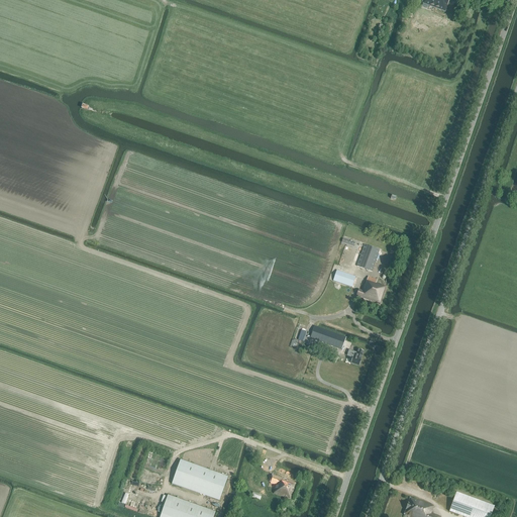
[(423,0),(423,4),(445,12),(449,1),(448,1),(448,0),(423,0)]
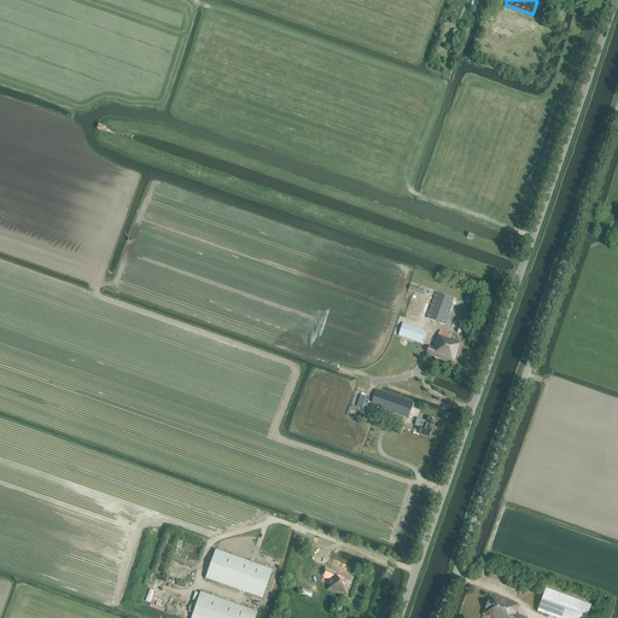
[(426,319),(444,325),(454,301),(465,304),(468,292),(414,273),(410,285),(435,293),(426,319)]
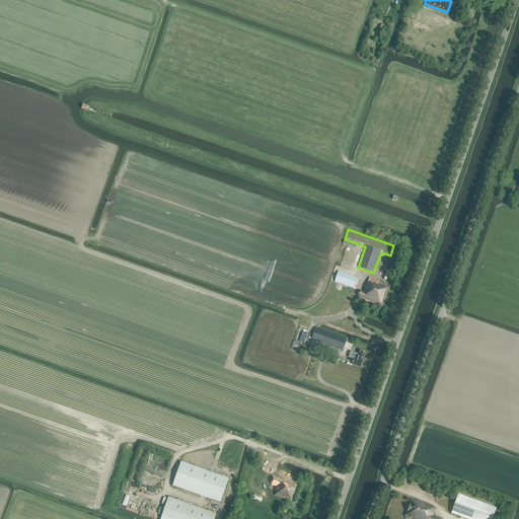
[(334,282),(353,289),(357,278),(338,272),(334,282)]
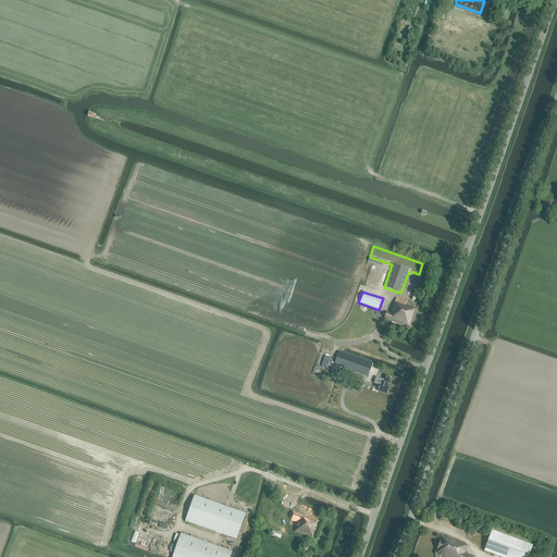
[(384,320),(409,329),(416,310),(405,306),(406,302),(397,299),(395,304),(395,302),(393,308),(393,307),(391,313),(386,312),(384,320)]
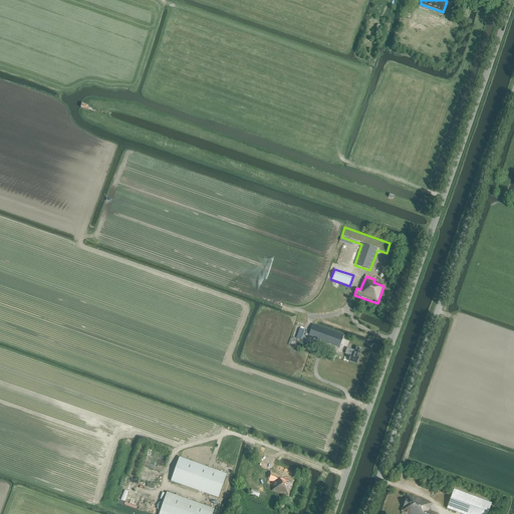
[(308,336),(339,347),(344,336),(312,325),(308,336)]
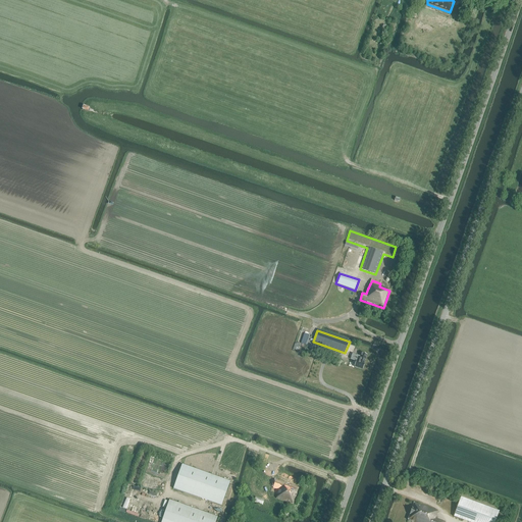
[(358,362),(364,364),(367,355),(360,353),(359,357),(360,357),(358,362)]
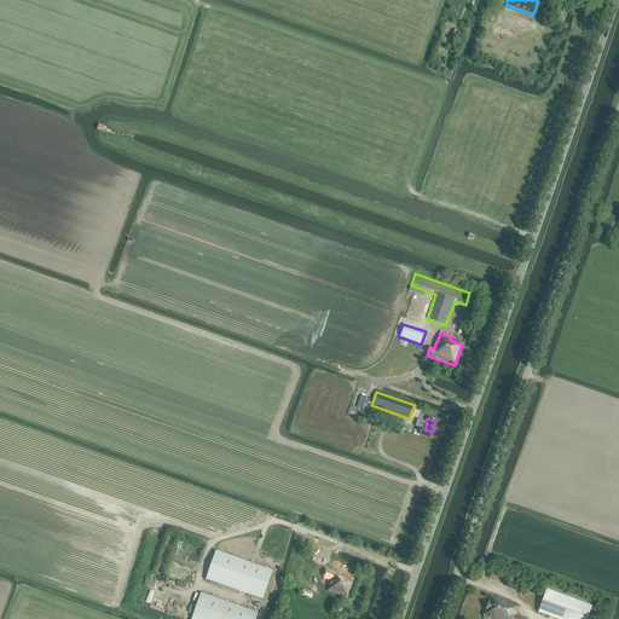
[(206,579),(262,600),(273,572),(215,551),(206,579)]
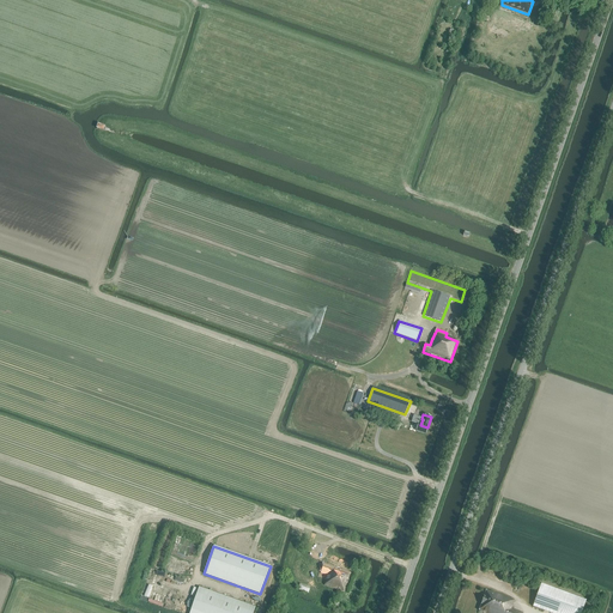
[(338,590),(344,593),(351,574),(325,565),(321,574),(328,576),(325,586),(339,590),(338,590)]
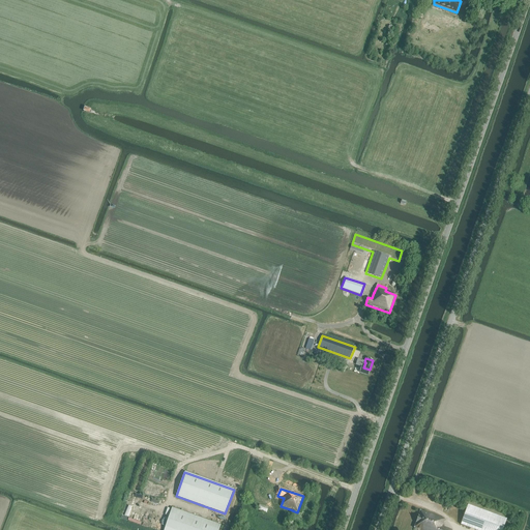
[(461,525),(474,529),(502,529),(507,520),(468,505),(461,525)]
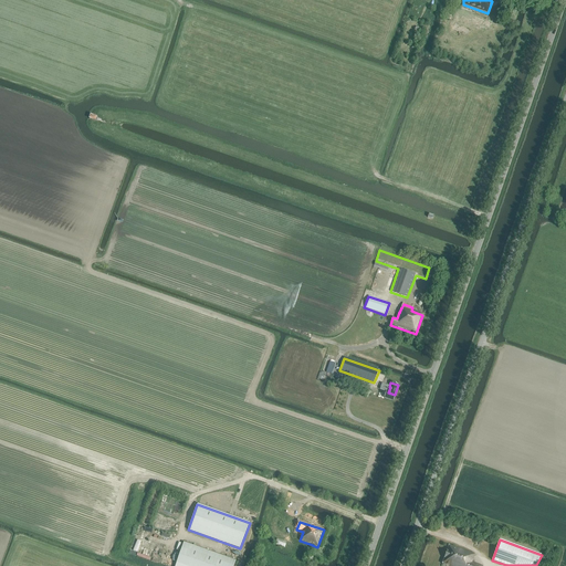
[(175,565),(233,565),(236,562),(184,543),(175,565)]
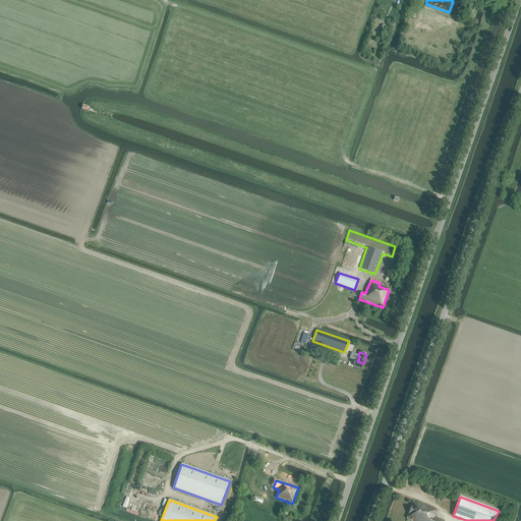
[(407,519),(411,520),(444,520),(445,520),(435,518),(438,511),(437,511),(437,510),(413,502),(407,519)]
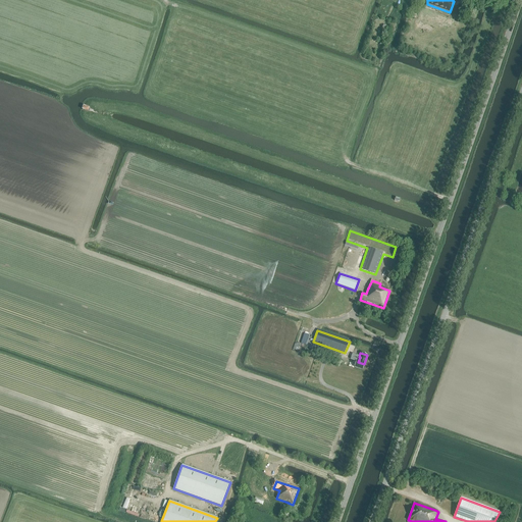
All buildings are outlined.
